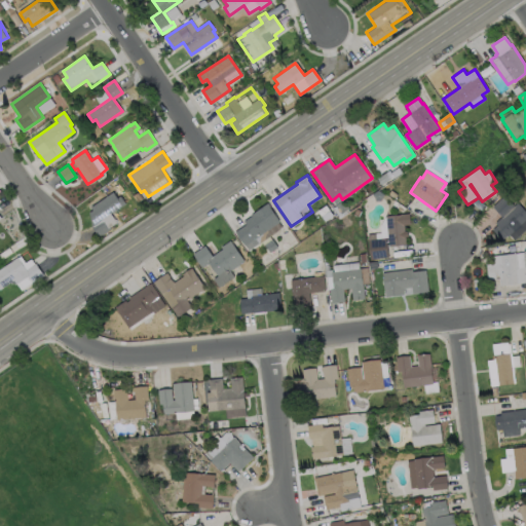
[(114,190),(117,195),(120,193),(127,204),(115,213),(121,221),(108,228),(110,231),(98,239),(89,226),(90,225),(90,218),(86,213),(89,211),(87,208),(114,190)]
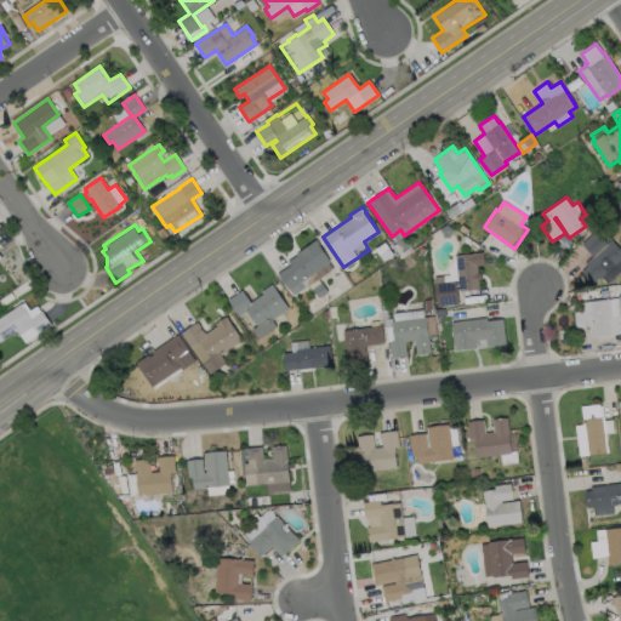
[(596,231),(607,243),(611,239),(620,249),(620,271),(608,284),(602,277),(599,279),(598,278),(593,283),(582,272),(587,266),(585,263),(592,256),(581,244),(596,231)]
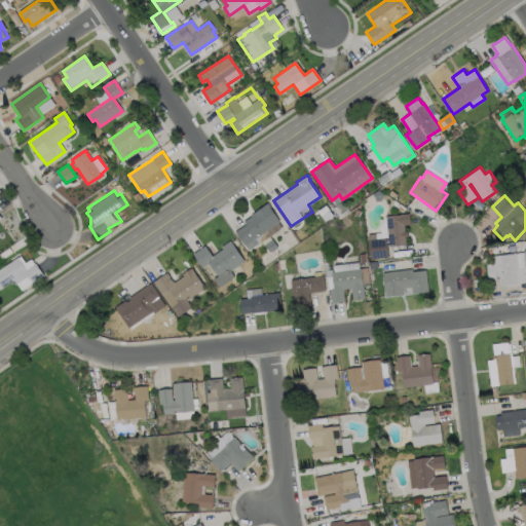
[(283,227),(258,245),(254,238),(243,246),(234,231),(245,224),(242,221),(251,216),(250,215),(267,202),(270,207),(269,207),(283,227)]
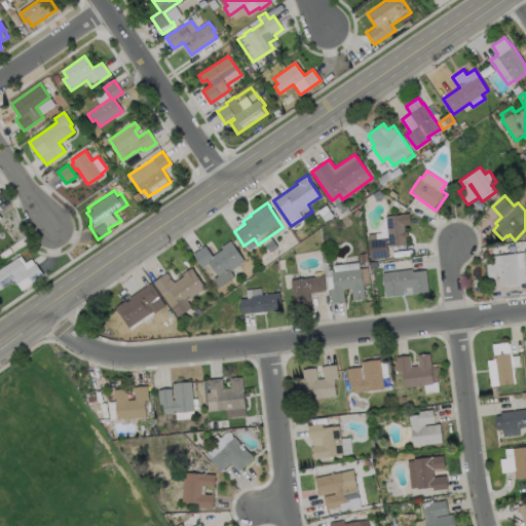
[(334,216),(325,222),(317,211),(327,205),(334,216)]
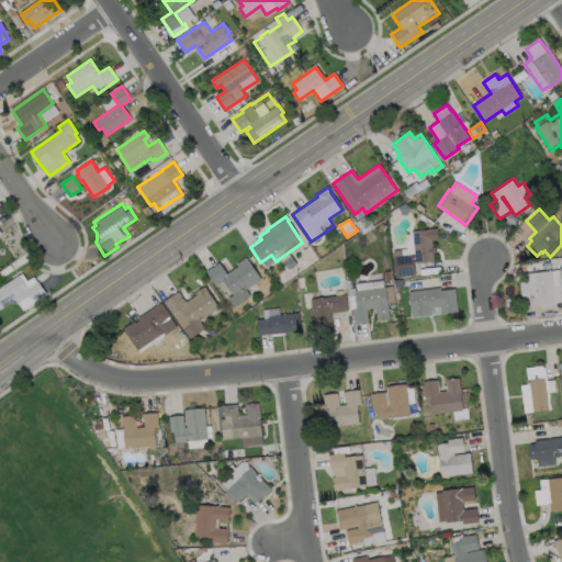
[(431,240),(433,247),(435,247),(436,253),(433,254),(434,261),(415,263),(414,255),(413,255),(416,276),(395,279),(392,250),(406,249),(406,243),(412,232),(427,229),(437,228),(438,239),(431,240)]
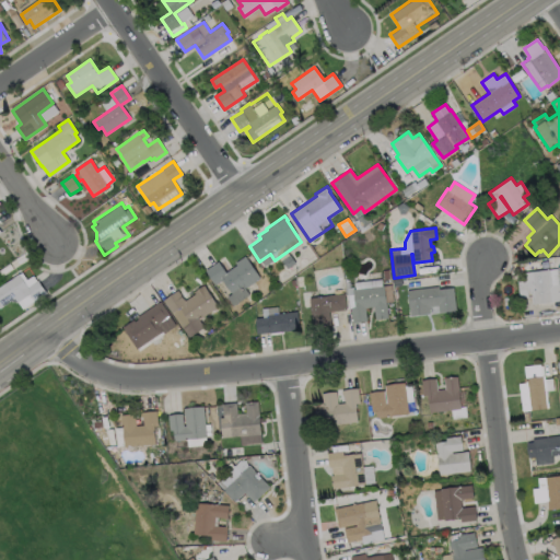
[(245,256),(260,278),(245,289),(249,294),(233,305),(226,296),(232,294),(222,280),(216,286),(205,270),(219,261),(225,272),(236,265),(235,263),(245,256)]
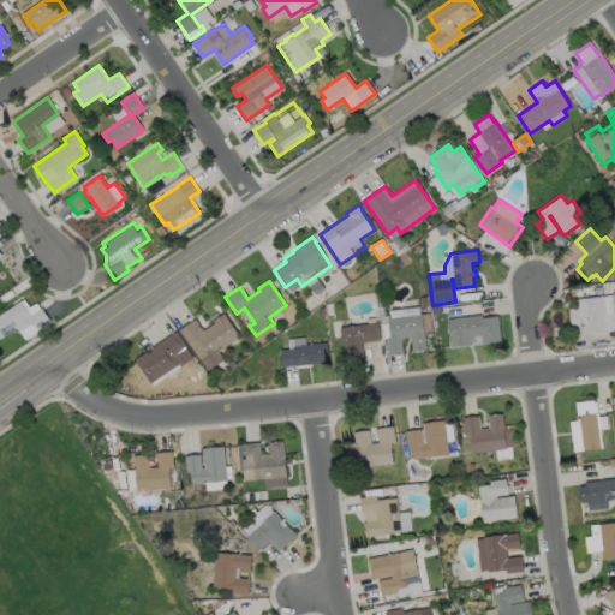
[(614,294),(614,306),(614,330),(585,334),(584,326),(571,327),(567,300),(614,294)]
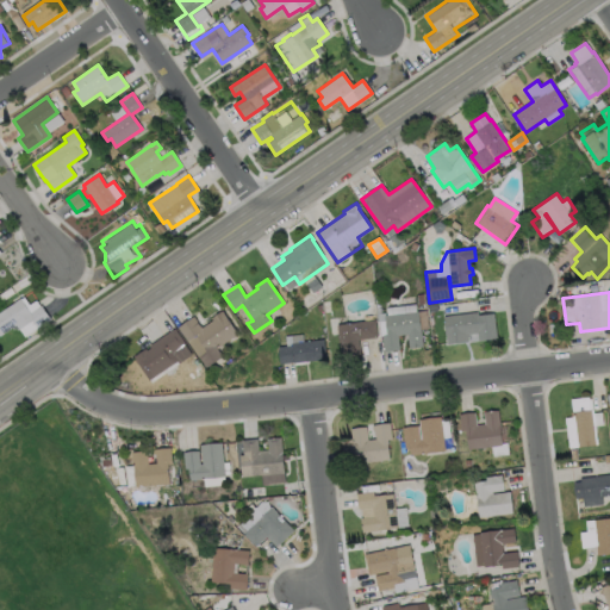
[(0,311),(19,298),(29,312),(41,305),(50,319),(36,328),(31,321),(18,329),(16,325),(0,335),(0,311)]
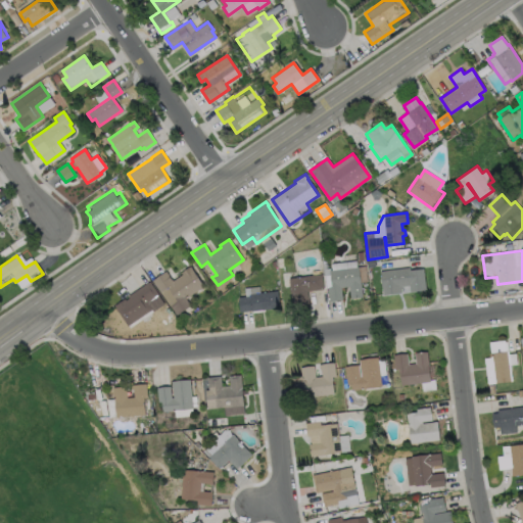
[(190,267),(204,288),(187,299),(192,307),(177,318),(151,280),(165,271),(172,281),(182,274),(181,273),(190,267)]
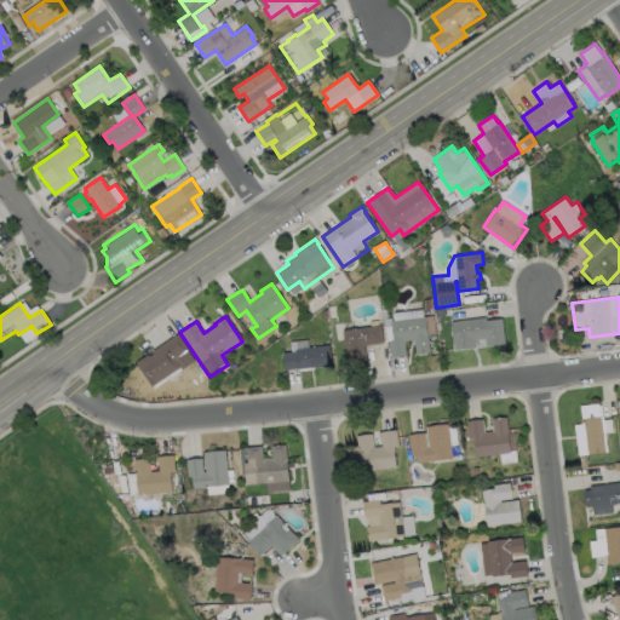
[(432,316),(435,334),(428,334),(429,352),(415,354),(414,339),(405,340),(406,356),(390,359),(388,342),(386,342),(383,319),(391,317),(391,321),(432,316)]
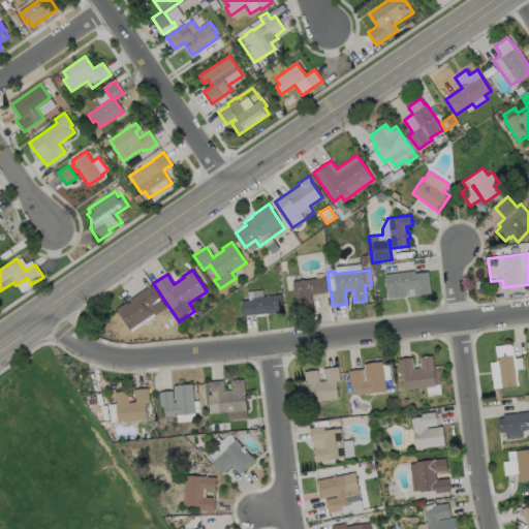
[(414,271),(414,274),(428,272),(431,293),(414,296),(413,289),(406,290),(407,296),(387,299),(384,275),(414,271)]
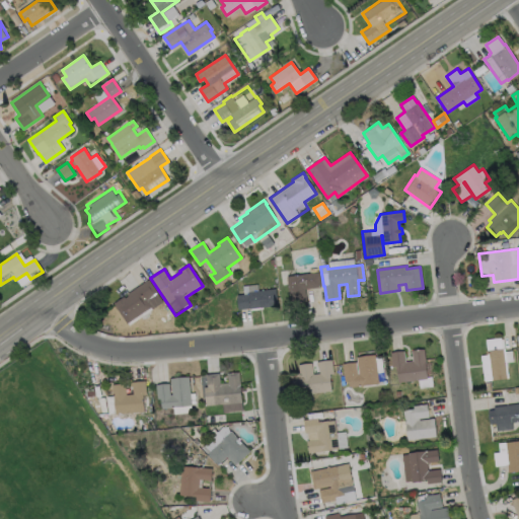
[(306,303),(289,305),(286,276),(319,272),(320,287),(305,289),(306,303)]
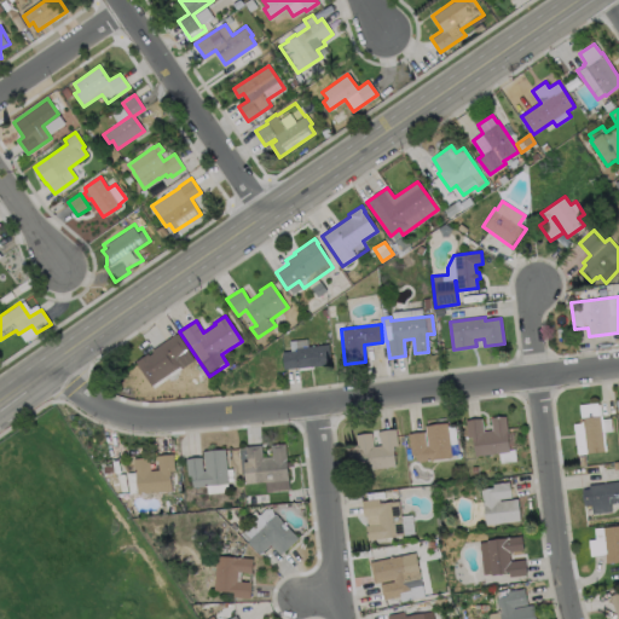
[(177,334),(187,350),(181,354),(184,358),(177,363),(179,366),(150,386),(133,362),(146,353),(148,356),(152,353),(150,351),(174,334),(174,335),(177,334)]
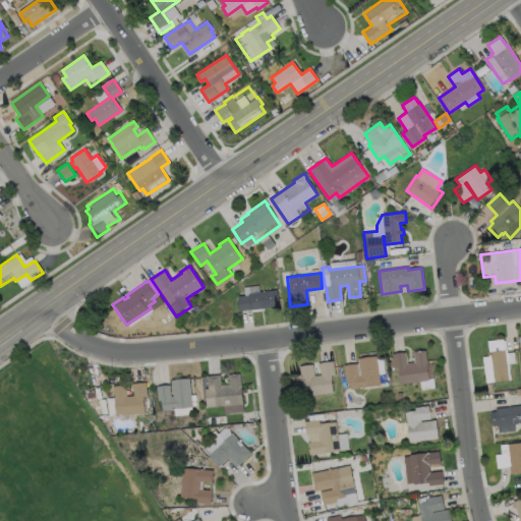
[(278,307),(250,310),(250,309),(238,311),(237,297),(244,296),(243,287),(258,285),(259,292),(276,290),(278,307)]
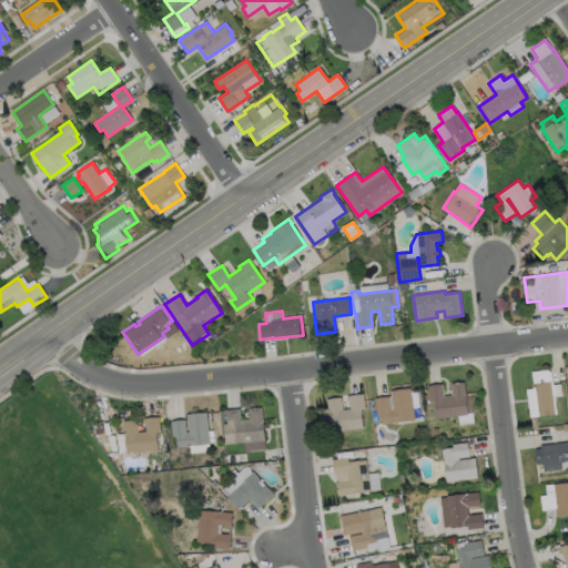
[(555,414),(528,416),(525,388),(530,387),(530,383),(533,383),(531,371),(547,369),(548,381),(551,381),(555,414)]
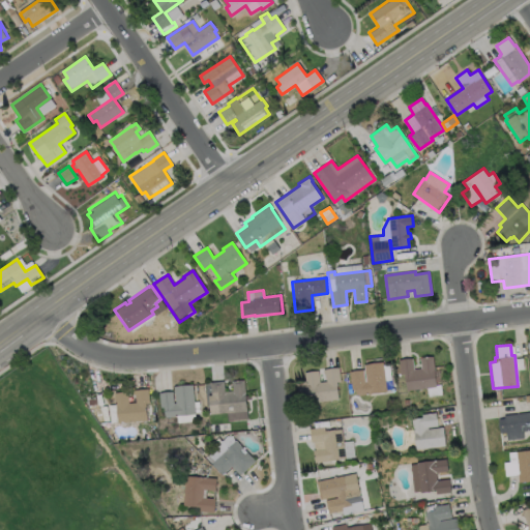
[(432,355),(434,370),(433,370),(435,385),(440,384),(441,394),(428,395),(427,387),(405,389),(403,373),(400,374),(398,359),(411,357),(413,369),(420,367),(418,357),(432,355)]
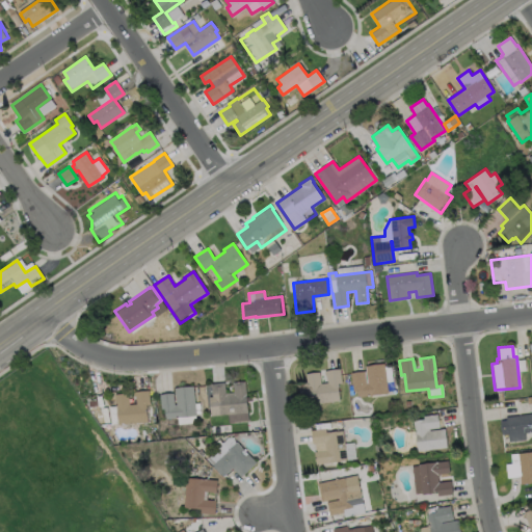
[(383,363),(387,392),(392,391),(393,394),(369,397),(369,395),(356,397),(355,390),(352,390),(350,372),(364,370),(365,382),(366,382),(364,365),(383,363)]
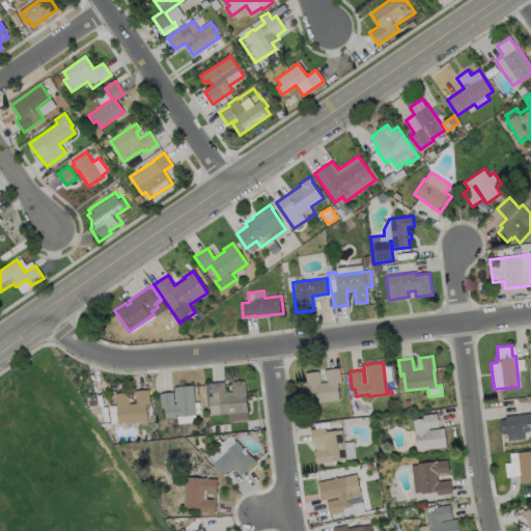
[(338,367),(340,382),(336,382),(338,399),(299,403),(296,382),(305,381),(304,372),(317,370),(319,382),(326,382),(325,373),(324,373),(323,369),(338,367)]
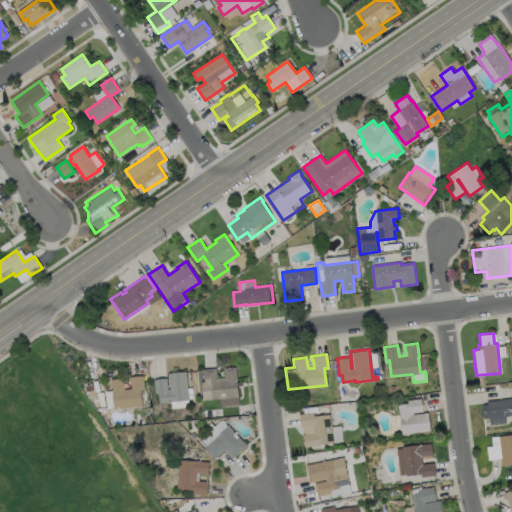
[(235,366),(236,380),(237,396),(201,399),(200,381),(203,381),(201,368),(215,367),(216,377),(223,377),(222,367),(235,366)]
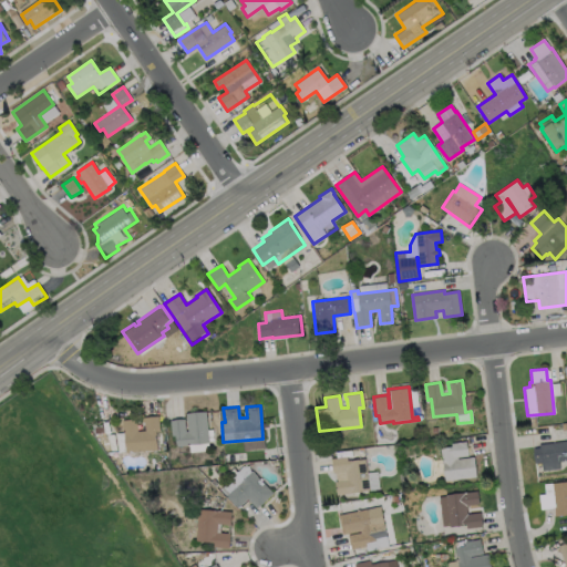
[(204,411),(208,450),(188,451),(188,444),(174,445),(173,435),(171,435),(168,420),(183,419),(184,431),(186,431),(185,413),(204,411)]
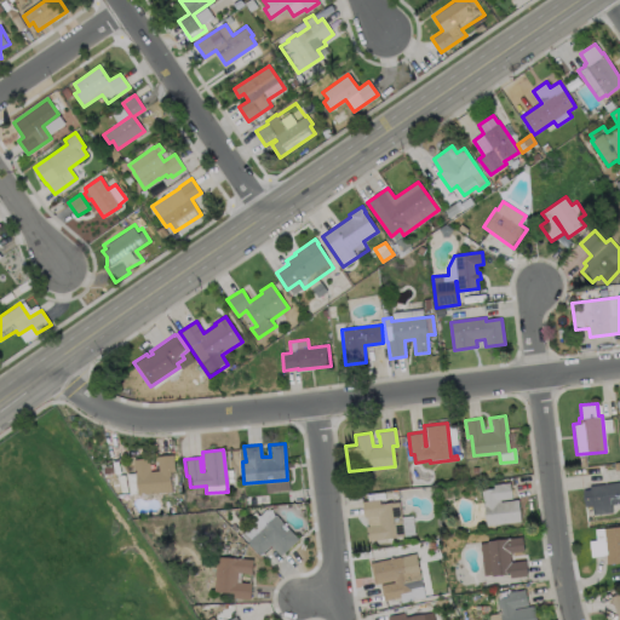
[(172,454),(173,471),(168,471),(170,492),(136,494),(135,475),(133,475),(132,459),(148,458),(149,471),(158,470),(156,461),(154,461),(154,455),(172,454)]
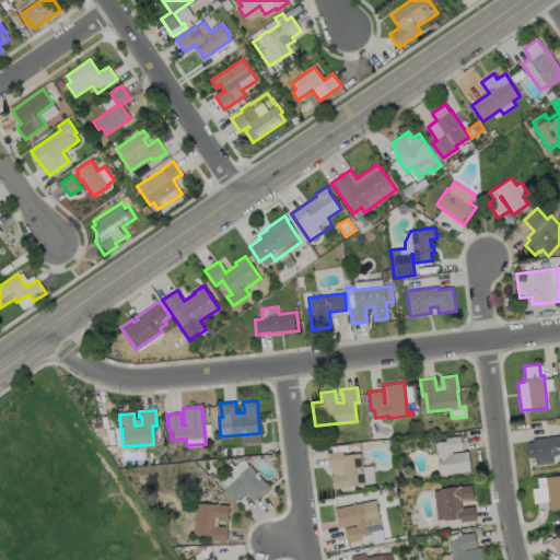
[(559,453),(550,455),(551,462),(535,464),(534,456),(526,456),(525,442),(532,441),(532,439),(559,434),(559,453)]
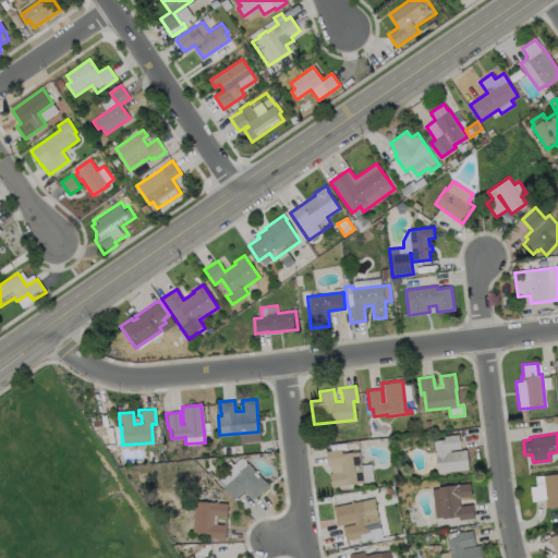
[(449,449),(449,451),(465,449),(468,469),(436,473),(433,440),(444,439),(443,436),(458,434),(460,448),(449,449)]
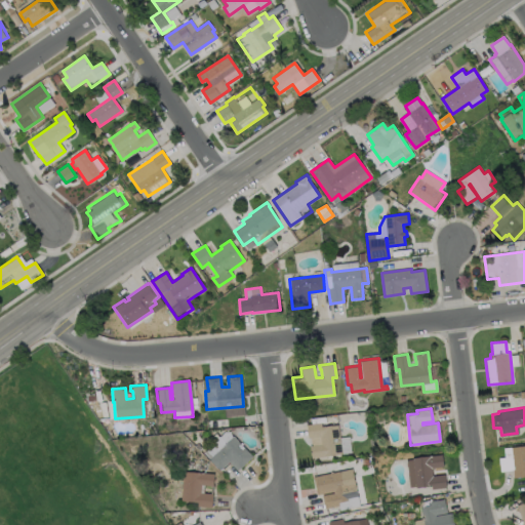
[(321,421),(321,427),(337,425),(338,437),(349,436),(351,456),(314,461),(313,457),(311,457),(309,445),(312,445),(311,437),(308,438),(306,423),(321,421)]
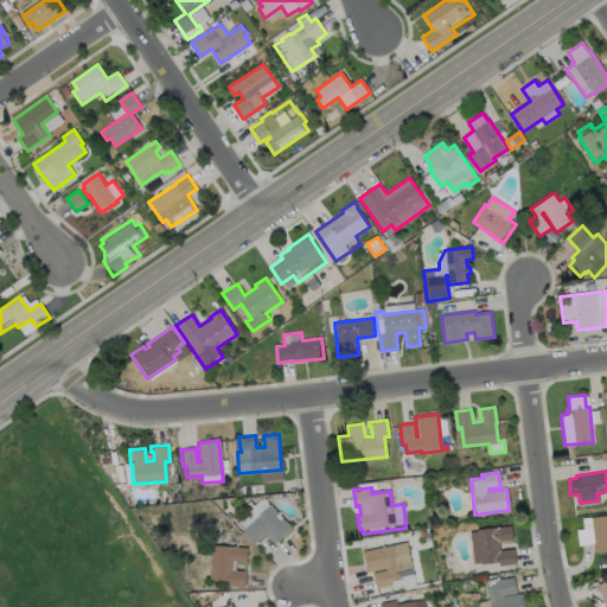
[(292,528),(278,542),(276,541),(273,543),(263,534),(254,543),(241,531),(269,504),(292,528)]
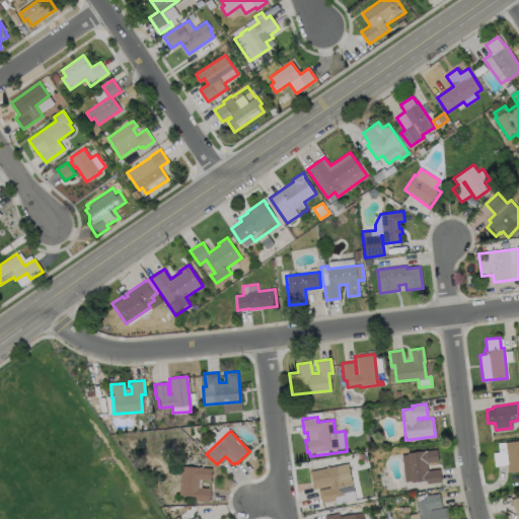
[(518,469),(507,471),(506,465),(495,466),(493,453),(499,452),(498,442),(518,439),(518,469)]
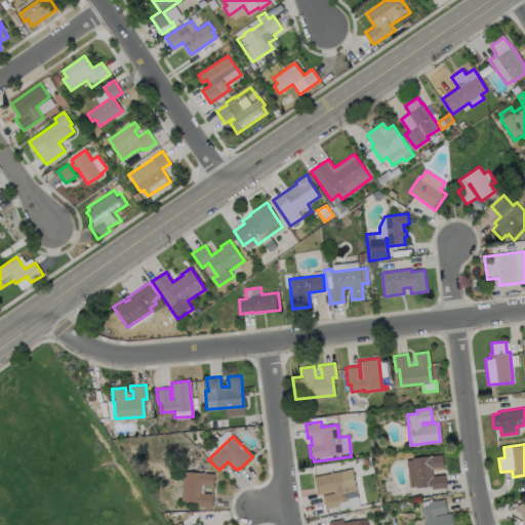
[(432,468),(432,476),(444,475),(446,487),(431,489),(431,486),(409,488),(406,459),(412,459),(412,457),(441,454),(443,467),(432,468)]
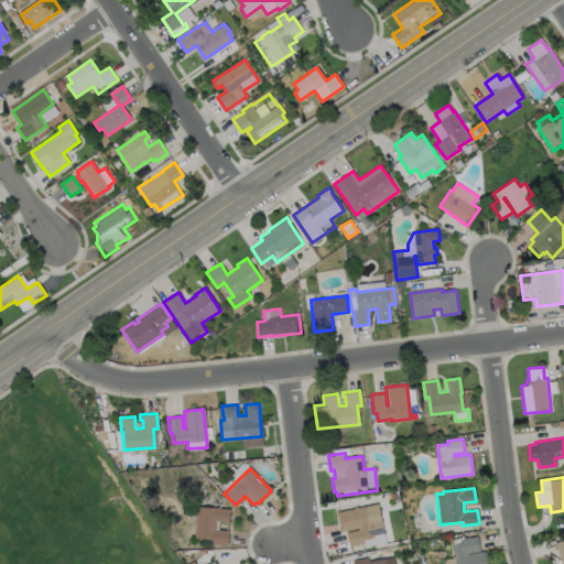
[(377,503),(383,533),(373,534),(373,538),(362,540),(362,543),(348,546),(345,532),(358,529),(357,528),(339,531),(335,512),(377,503)]
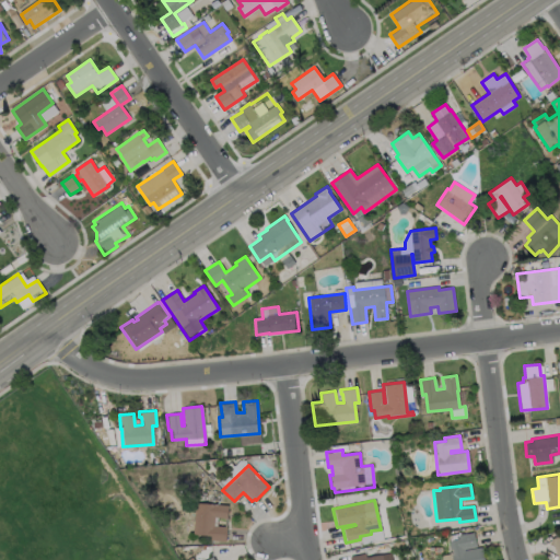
[(195,503),(214,504),(229,505),(228,518),(214,517),(213,525),(226,527),(225,541),(210,540),(211,536),(194,534),(196,511),(195,510),(195,503)]
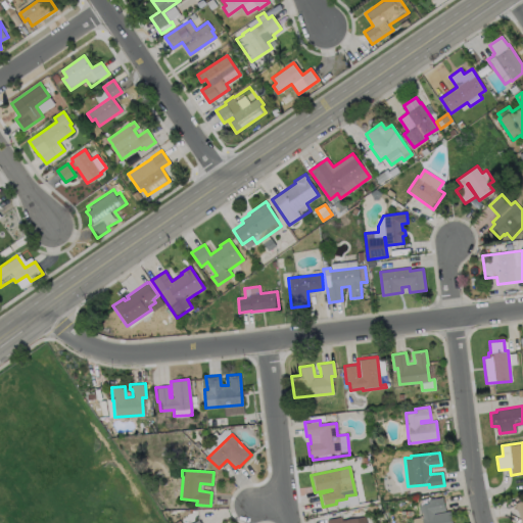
[(433,513),(433,514),(450,511),(453,522),(412,522),(412,518),(421,517),(419,506),(420,505),(419,500),(428,497),(429,498),(442,496),(445,510),(433,513)]
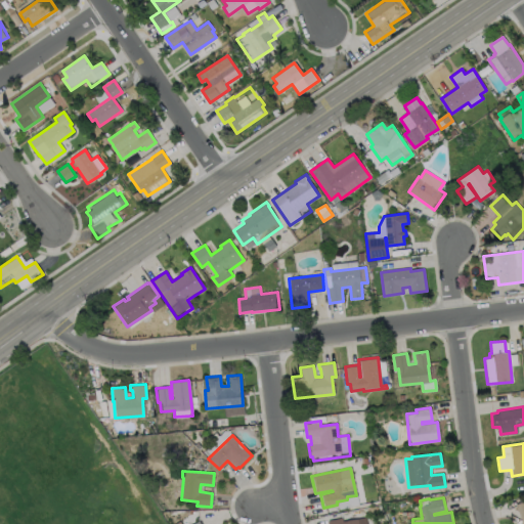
[(523,500),(523,523),(522,523),(515,504),(523,500)]
